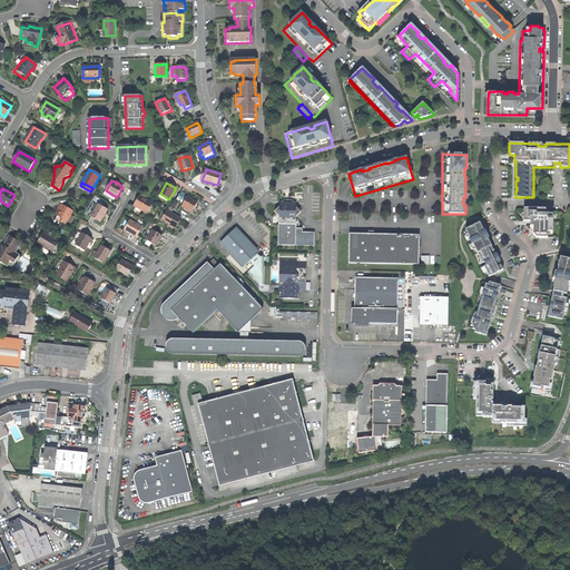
[(136,204),(135,206),(147,213),(153,204),(140,196),(136,204)]
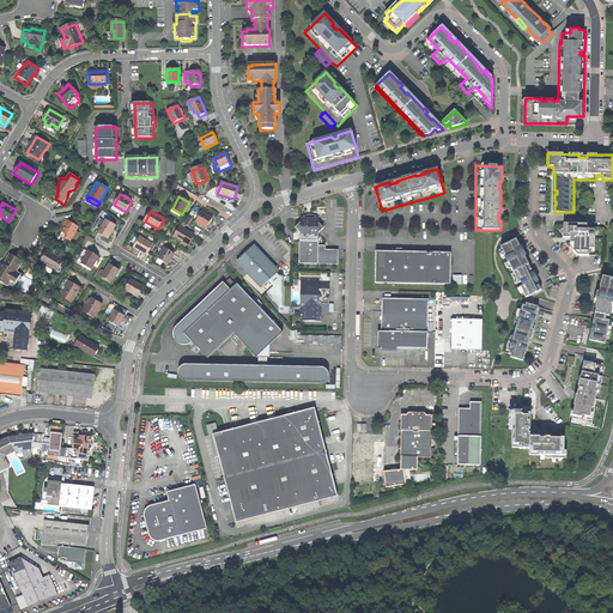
[(213,218),(201,212),(196,222),(207,228),(210,223),(213,218)]
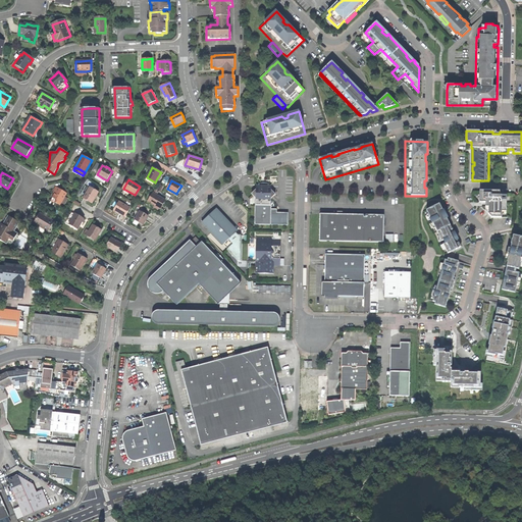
[(256,200),(271,200),(271,199),(271,190),(271,187),(267,187),(267,185),(264,185),(260,185),(260,186),(256,186),(256,190),(256,199),(256,200)]
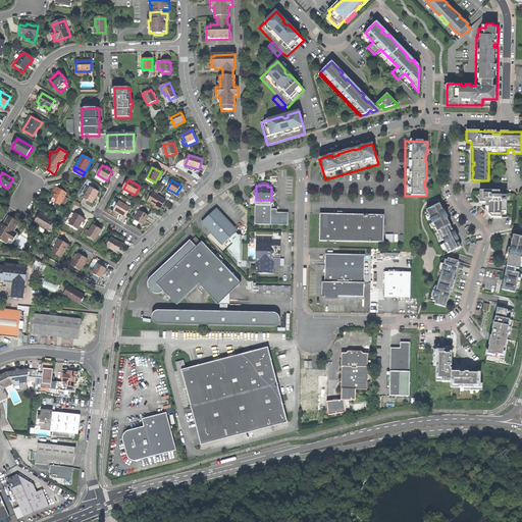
[(55,203),(60,206),(67,194),(56,188),(54,191),(56,193),(55,196),(53,198),(57,200),(55,203)]
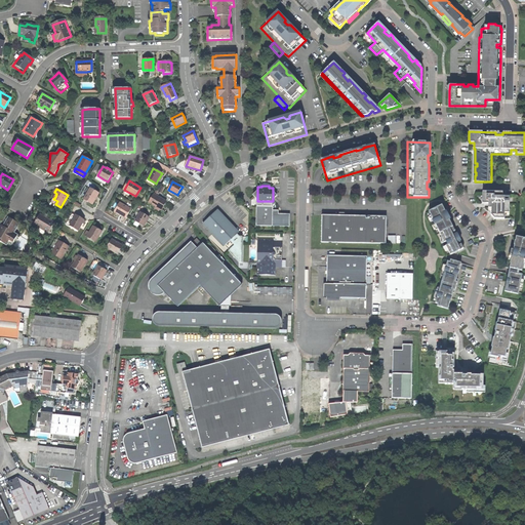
[(99,194),(90,189),(84,199),(92,204),(94,202),(99,194)]
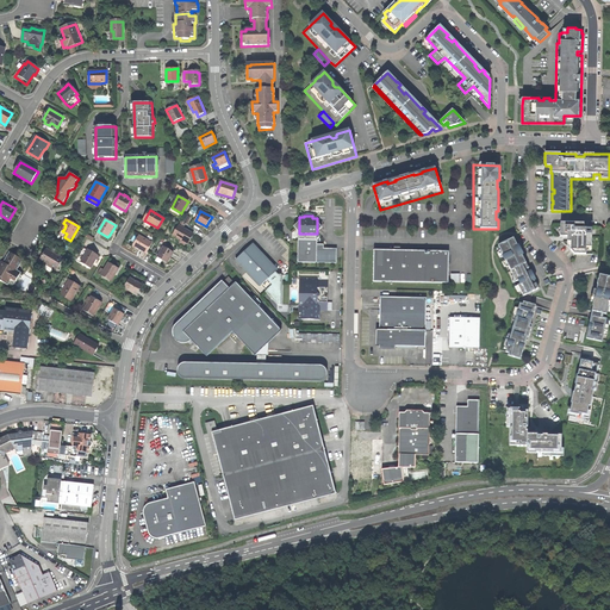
[(173,236),(174,236),(180,226),(182,228),(186,223),(182,221),(179,225),(173,236)]
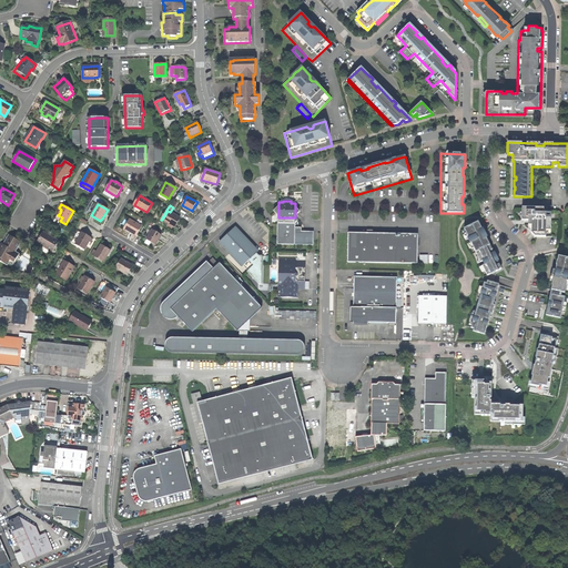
[(535,236),(546,236),(546,230),(551,231),(551,213),(544,213),(544,208),(521,208),(521,211),(516,211),(516,216),(519,219),(535,236)]
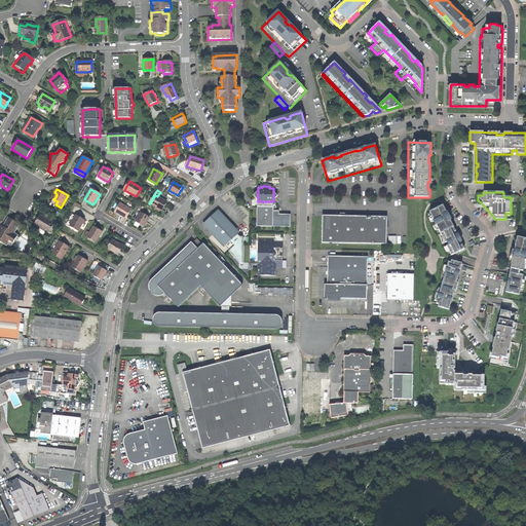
[(157,196),(155,195),(150,203),(156,208),(160,210),(161,211),(164,207),(166,202),(157,196)]
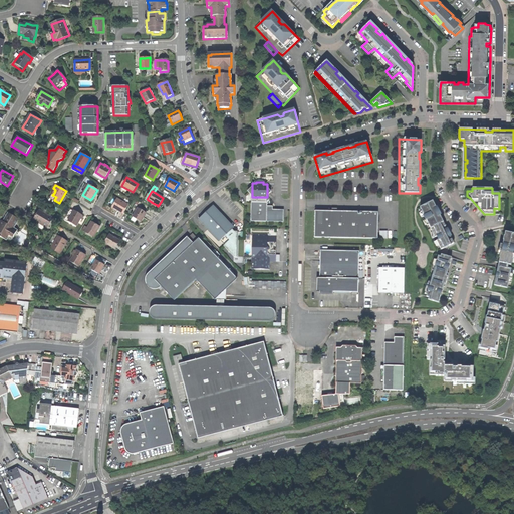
[(117,199),(112,207),(116,209),(123,213),(129,205),(117,199)]
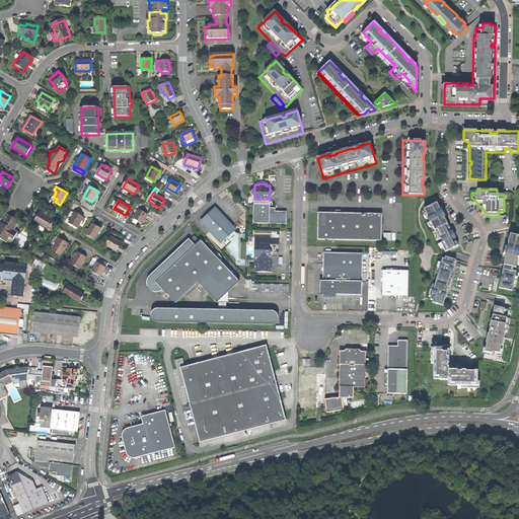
[(432,303),(443,306),(447,290),(448,287),(449,288),(452,279),(450,279),(453,270),(456,260),(450,258),(453,248),(458,245),(455,238),(452,230),(451,231),(450,228),(446,219),(445,220),(444,217),(445,216),(441,209),(440,210),(437,202),(424,209),(428,218),(427,218),(429,222),(430,222),(439,240),(441,239),(442,242),(441,242),(445,252),(444,252),(430,300),(433,300),(432,303)]
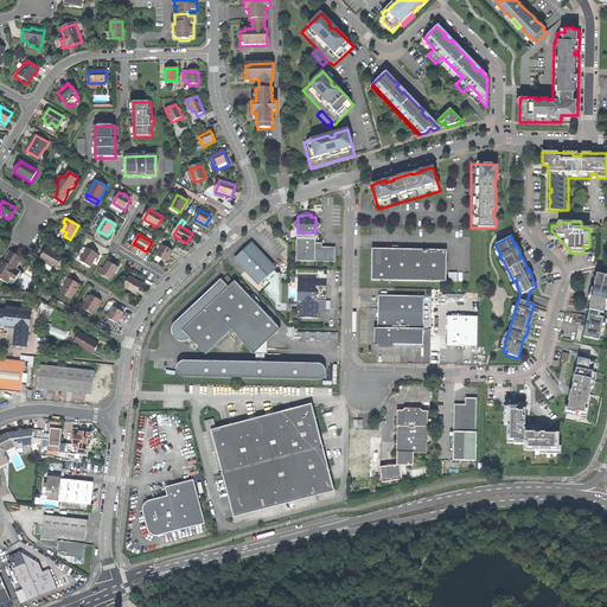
[(296,261),(314,261),(314,248),(314,243),(315,238),(298,238),(296,261)]
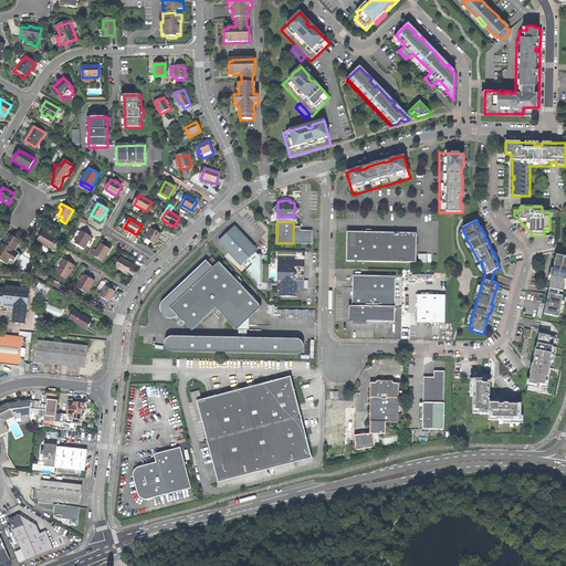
[(241,265),(242,265),(248,260),(255,252),(258,250),(234,226),(218,241),(241,265)]
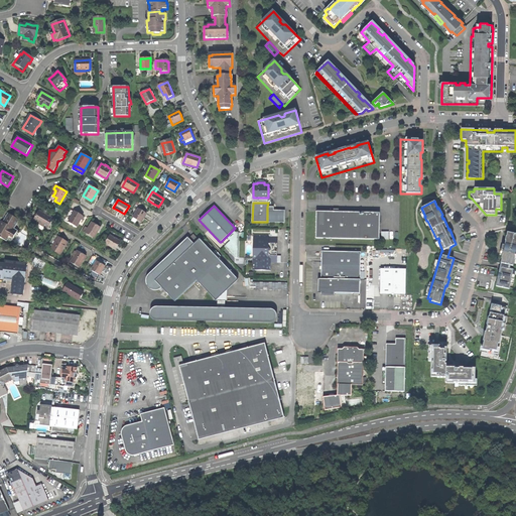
[(315,238),(379,240),(380,213),(333,212),(333,213),(332,213),(332,208),(327,211),(327,213),(324,213),(324,212),(316,212),(315,238)]
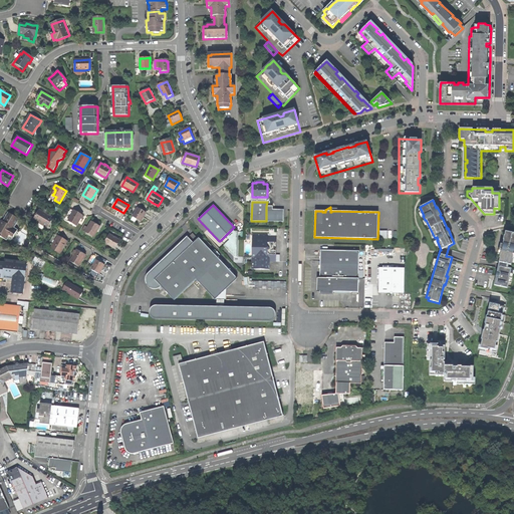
[(147,213),(138,208),(133,217),(141,222),(144,217),(147,213)]
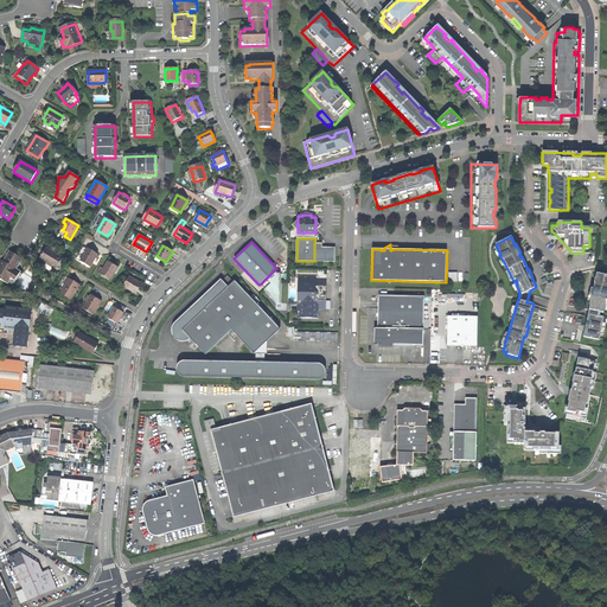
[(88,249),(83,247),(76,260),(81,262),(78,264),(88,270),(90,266),(90,267),(97,255),(94,253),(88,249)]
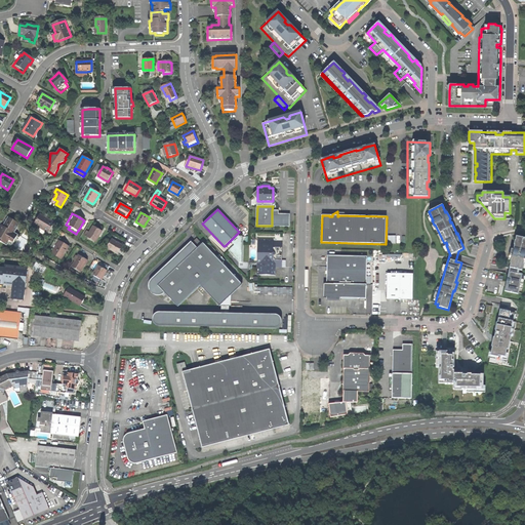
[(40,226),(49,232),(54,223),(41,214),(39,217),(35,225),(39,228),(40,226)]
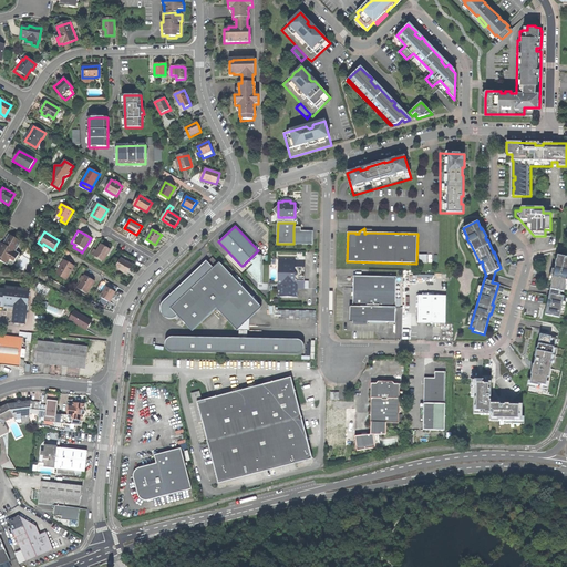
[(294,232),(294,244),(296,244),(312,244),(312,232),(300,232),(294,232)]
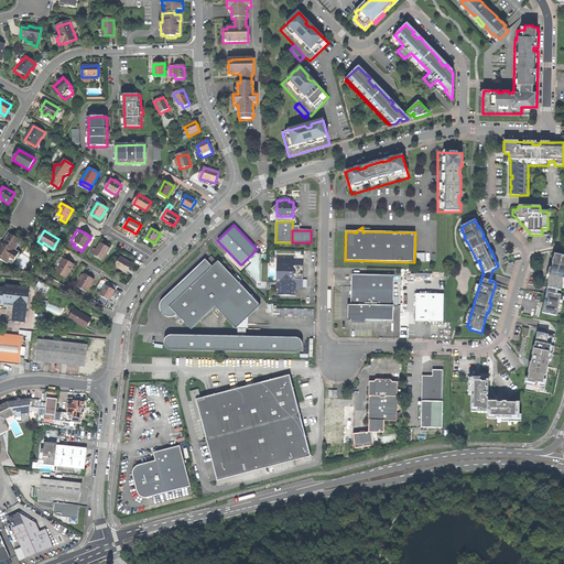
[(9,261),(10,258),(14,260),(19,252),(14,250),(21,240),(14,236),(9,234),(3,242),(0,240),(0,256),(2,258),(1,260),(7,263),(9,261)]
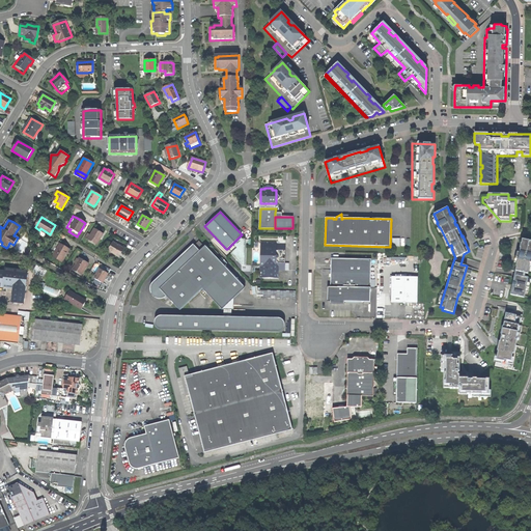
[(91,234),(88,240),(96,245),(104,234),(100,231),(94,229),(91,234)]
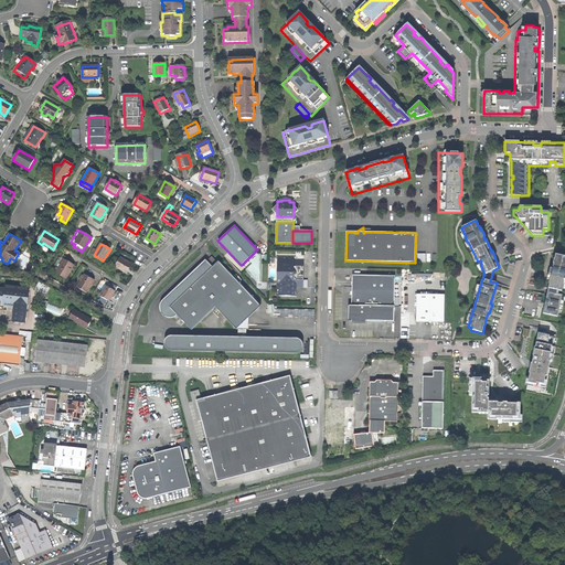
[(255,252),(247,259),(252,264),(246,269),(245,270),(256,283),(259,283),(260,255),(257,255),(255,252)]
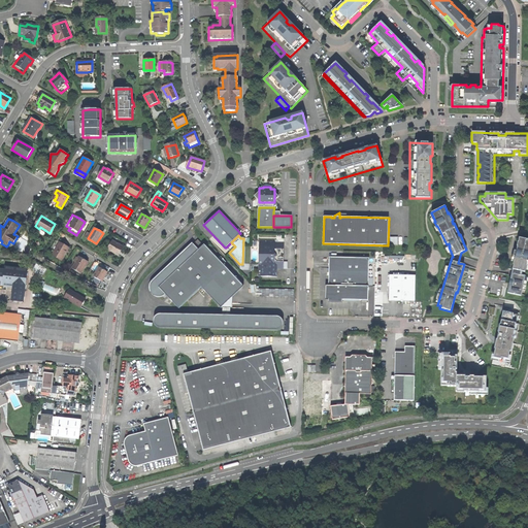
[(513,257),(516,257),(515,261),(514,261),(513,265),(514,265),(512,272),(507,293),(521,296),(525,276),(522,275),(522,272),(525,272),(527,264),(527,265),(527,264),(527,239),(519,238),(518,242),(517,246),(518,246),(517,252),(514,251),(513,257)]
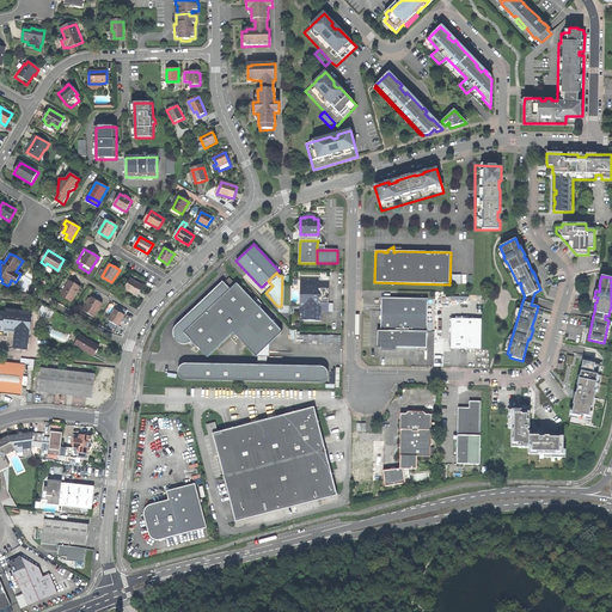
[(144,286),(132,279),(128,285),(124,283),(122,287),(138,297),(140,291),(144,286)]
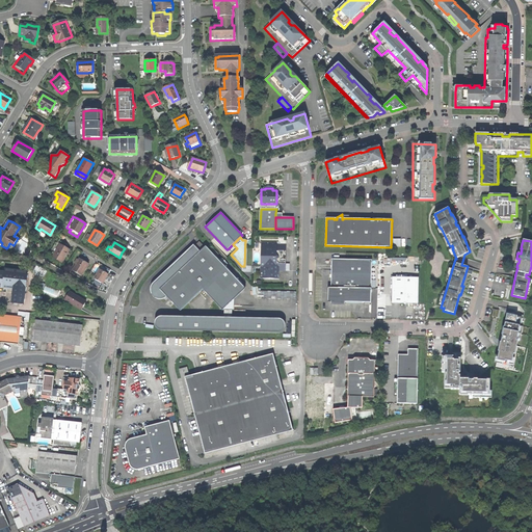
[(286,271),(286,264),(276,264),(276,251),(277,244),(277,242),(261,242),(261,264),(261,267),(261,278),(278,278),(278,274),(278,270),(286,271)]
